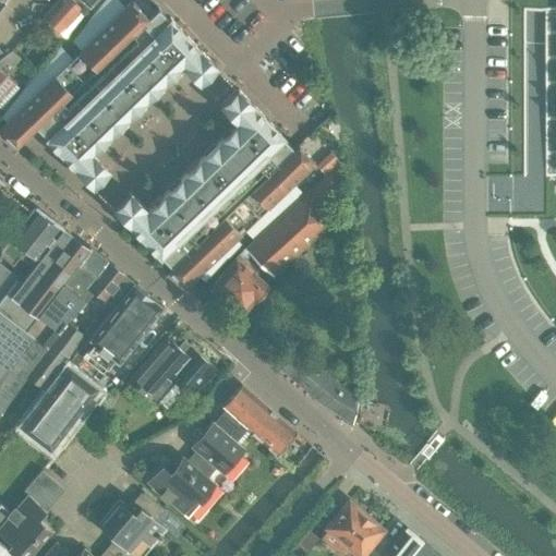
[(94,155),(183,68),(201,86),(218,69),(171,20),(170,21),(159,10),(149,20),(133,2),(127,9),(118,0),(109,0),(74,43),(82,51),(73,60),(61,47),(2,119),(8,124),(0,131),(0,135),(17,150),(19,148),(17,148),(37,130),(47,140),(46,140),(94,190),(111,172),(94,155)]
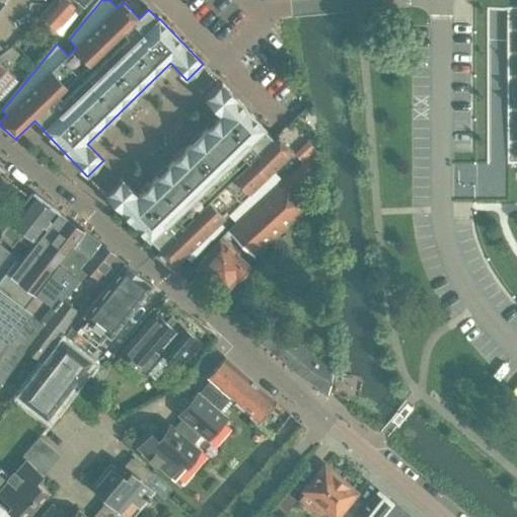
[(57,30),(77,8),(81,4),(75,0),(56,0),(42,16),(57,30)]
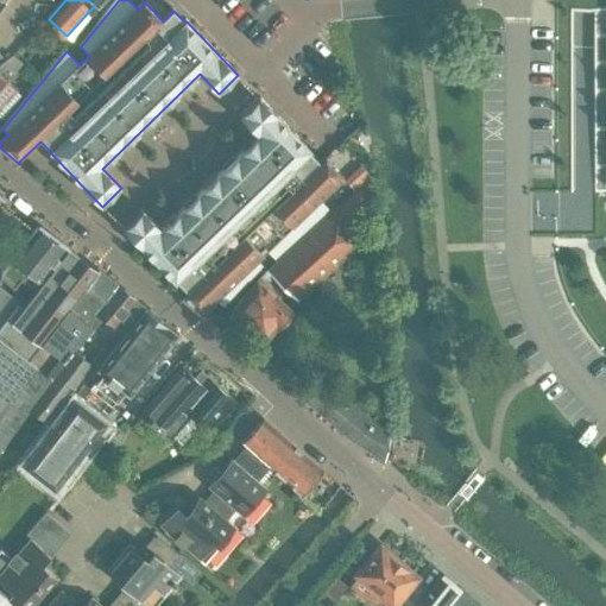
[(88,0),(95,5),(101,10),(108,0),(88,0)]
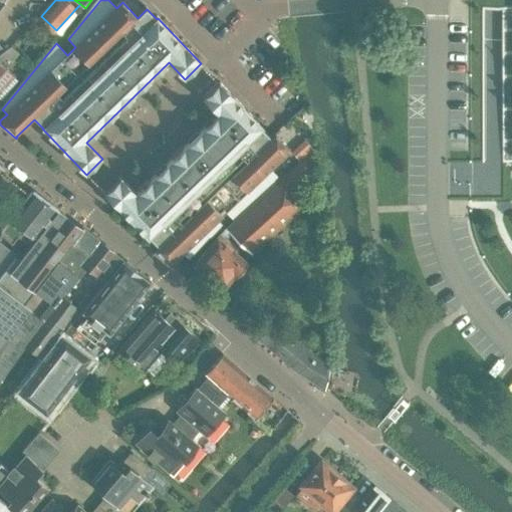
[(0,56),(0,99),(2,101),(18,83),(13,78),(14,76),(0,63),(0,62),(6,58),(12,63),(19,55),(11,48),(0,56)]
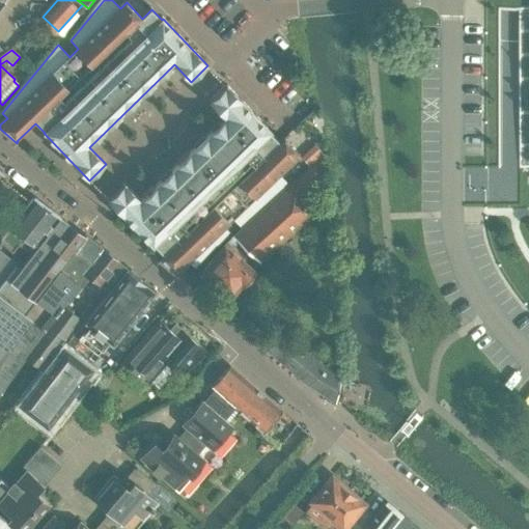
[(280,176),(301,156),(285,139),(281,143),(272,134),(272,133),(227,86),(211,102),(227,119),(142,201),(131,190),(126,185),(109,200),(154,247),(155,246),(164,256),(161,259),(160,258),(158,260),(178,277),(179,275),(178,274),(190,262),(196,269),(229,232),(225,228),(234,220),(241,227),(287,184),(280,176)]
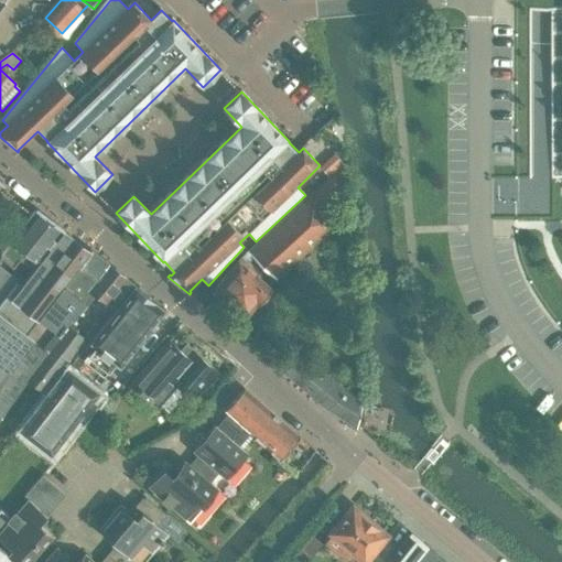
[(277,280),(333,231),(306,202),(249,254),(248,251),(214,292),(225,302),(230,307),(229,309),(233,312),(231,314),(237,319),(240,317),(244,321),(256,305),(258,307),(261,304),(265,304),(270,298),(269,294),(272,290),(258,278),(261,274),(249,263),(254,258),(277,280)]
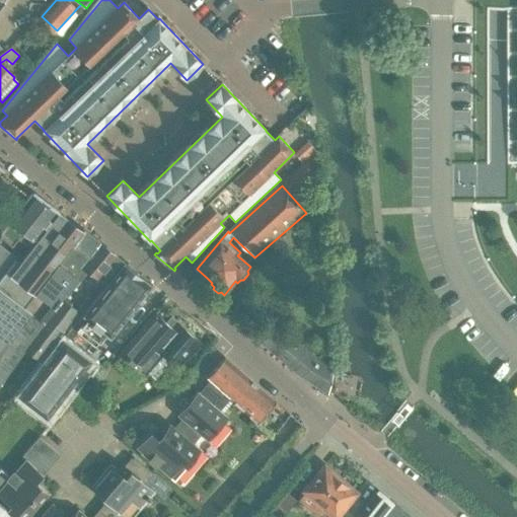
[(32,248),(59,213),(60,212),(34,194),(4,235),(3,239),(14,247),(20,239),(32,248)]
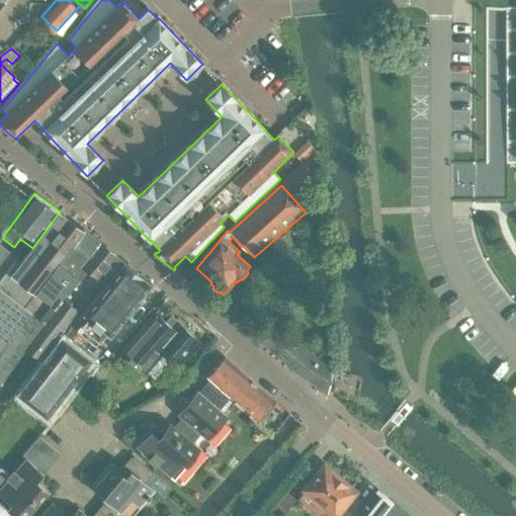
[(24,348),(62,298),(62,297),(77,278),(60,265),(84,233),(72,223),(61,213),(59,212),(32,248),(21,263),(17,260),(0,281),(0,384),(25,349),(24,348)]
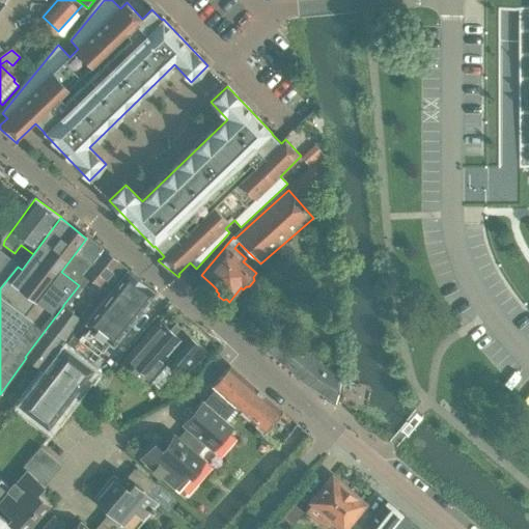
[(79,285),(105,251),(87,237),(86,239),(61,272),(79,285)]
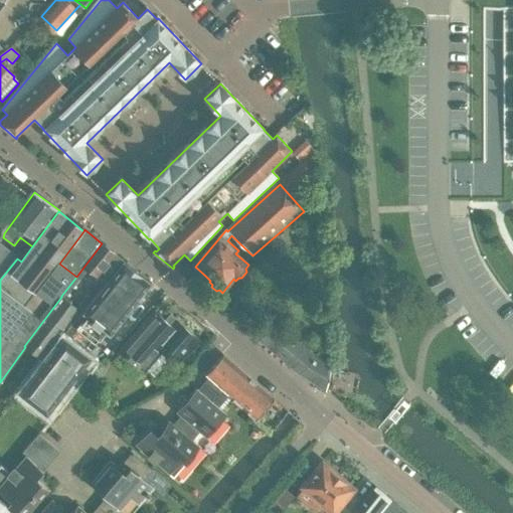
[(0,280),(17,259),(18,255),(0,242),(0,280)]
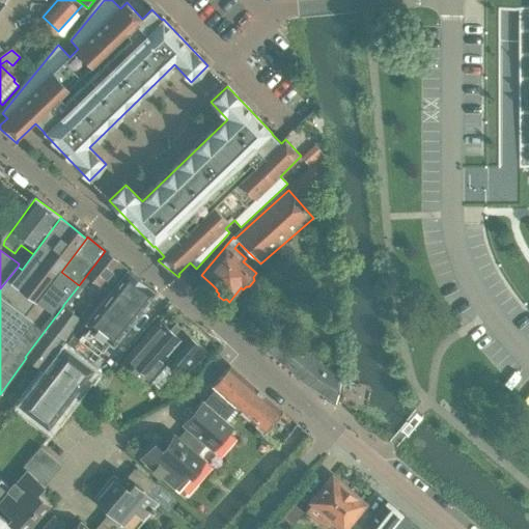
[(86,323),(127,269),(105,251),(79,285),(63,305),(63,306),(25,357),(26,358),(40,369),(80,317),(86,323)]
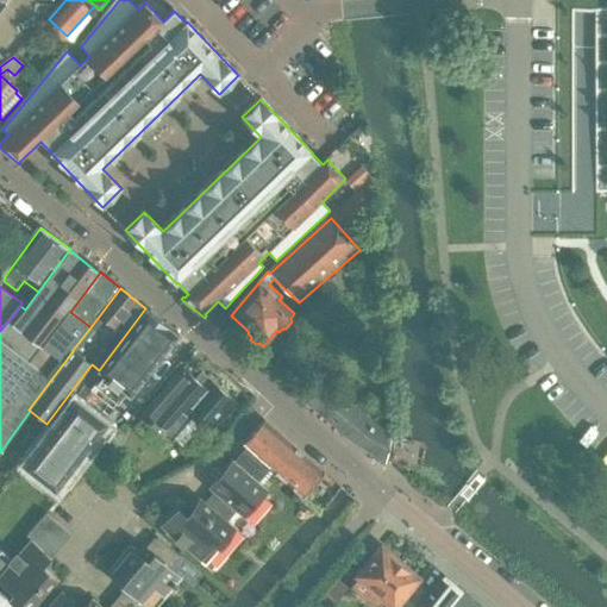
[(124,392),(131,398),(180,336),(145,308),(99,370),(92,379),(101,387),(98,392),(113,405),(124,392)]
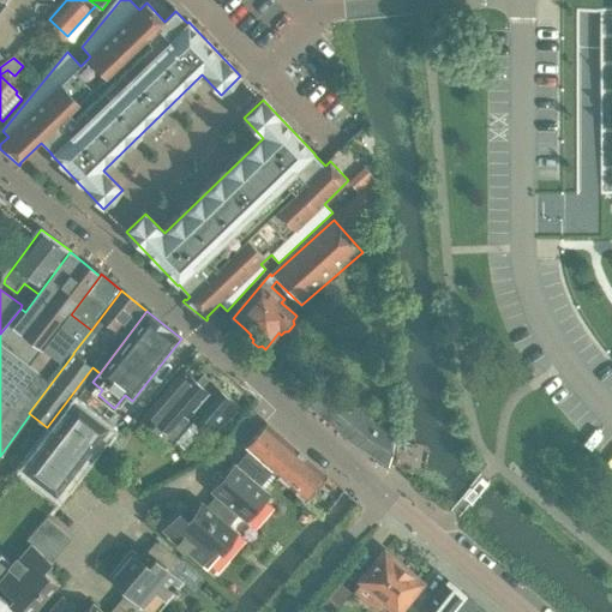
[(219,433),(240,408),(211,383),(205,390),(186,373),(144,420),(153,427),(165,438),(166,438),(174,445),(199,417),(219,433)]
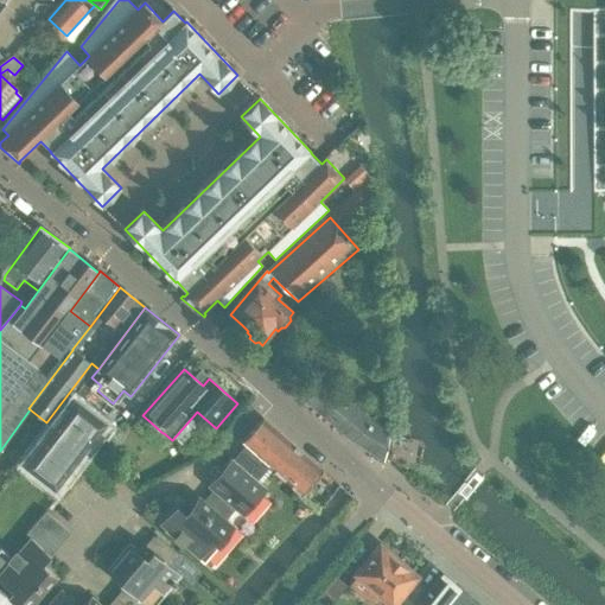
[(97,390),(101,386),(91,377),(76,397),(87,406),(97,390)]
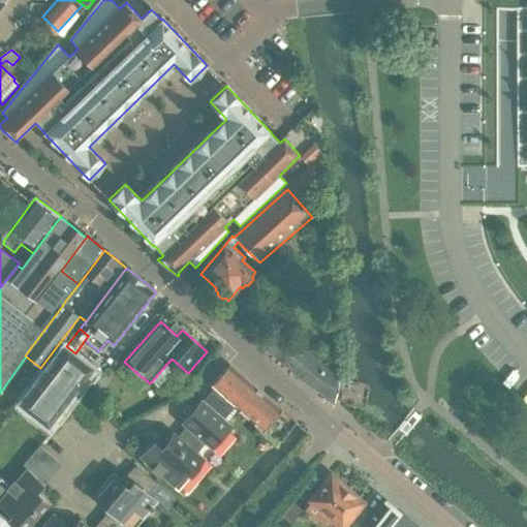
[(341,377),(324,366),(282,332),(267,350),(301,379),(335,402),(341,377)]
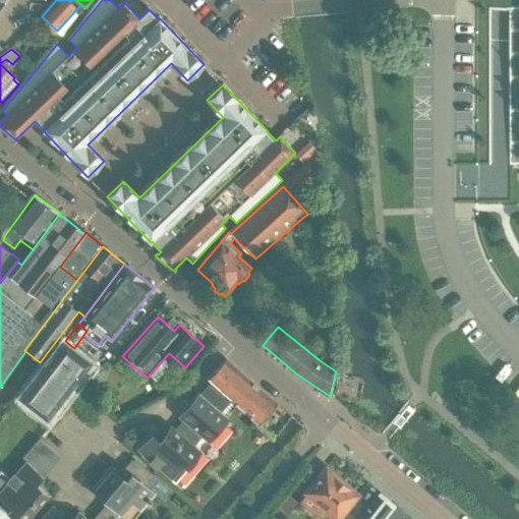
[(65,341),(21,398),(48,418),(92,361),(74,348),(65,341)]
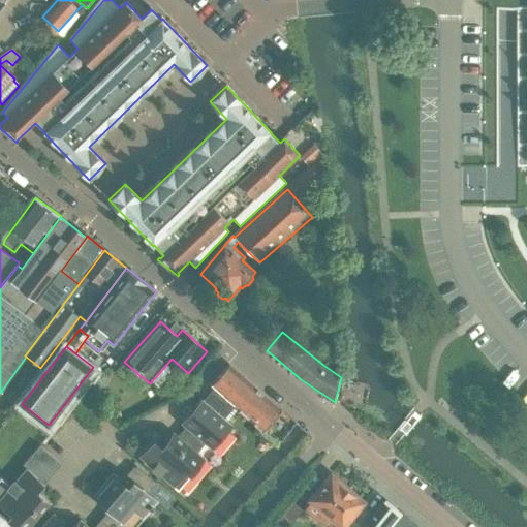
[(238,391),(246,380),(228,366),(211,385),(210,384),(209,385),(213,390),(233,406),(267,436),(270,432),(266,429),(272,422),(238,391)]
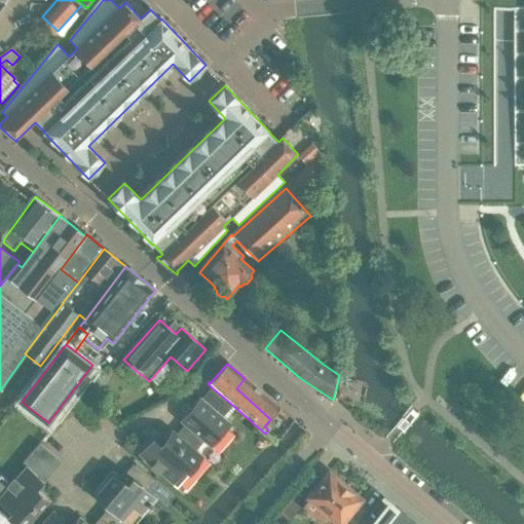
[(279,409),(245,378),(236,388),(270,419),(279,409)]
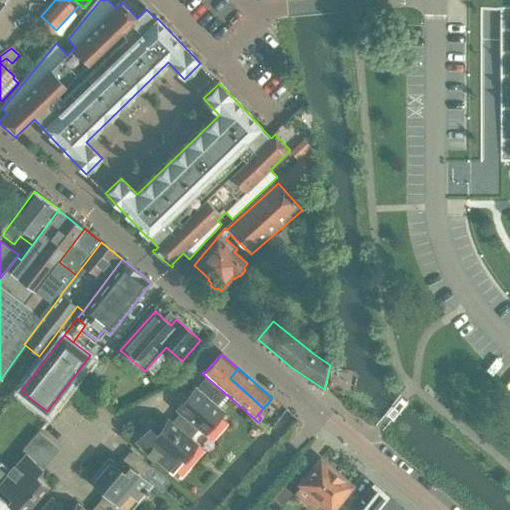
[(226,413),(215,404),(225,393),(206,377),(197,388),(196,387),(176,410),(207,436),(226,413)]
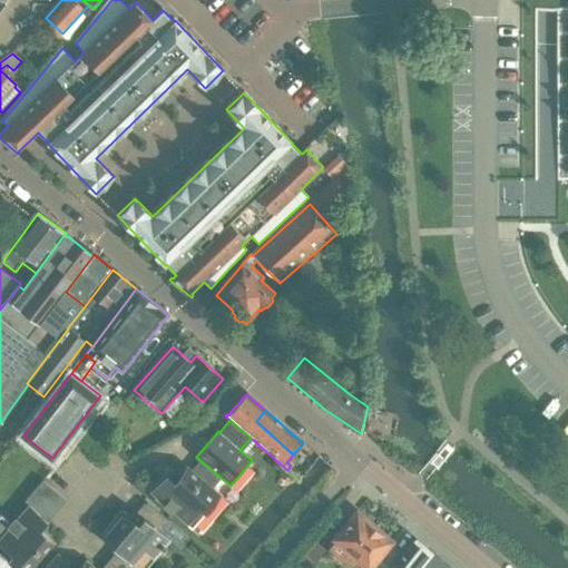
[(222,496),(213,489),(222,480),(229,487),(231,486),(196,457),(196,458),(201,462),(193,471),(187,467),(175,482),(166,475),(150,495),(193,530),(196,527),(222,496)]
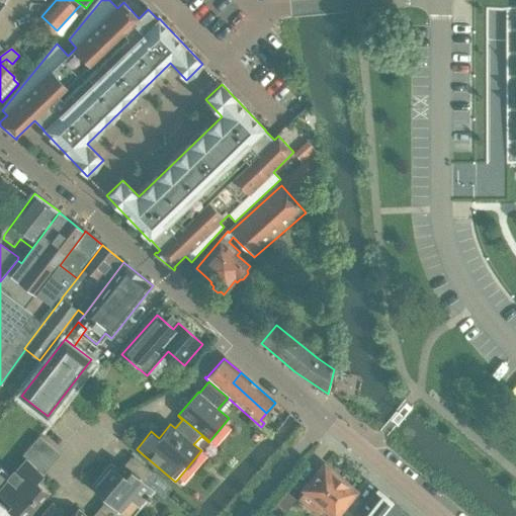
[(31,515),(51,493),(43,486),(36,481),(60,454),(39,437),(22,456),(26,459),(11,478),(1,468),(0,469),(0,503),(15,515),(31,515)]
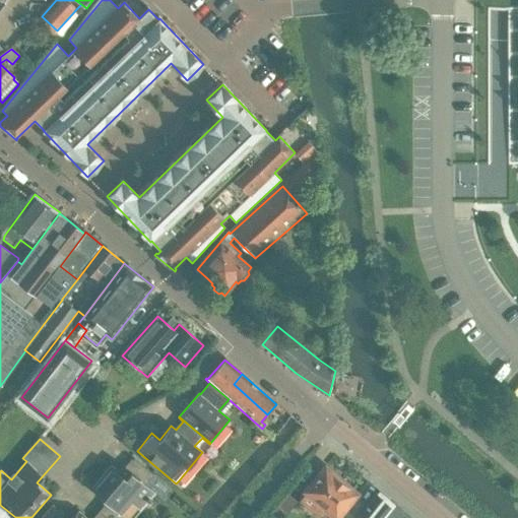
[(155,494),(146,486),(154,475),(134,459),(125,470),(130,473),(124,480),(119,476),(121,473),(112,466),(92,490),(108,503),(99,513),(104,517),(125,517),(122,515),(131,503),(141,512),(148,503),(151,505),(153,501),(151,500),(155,494)]
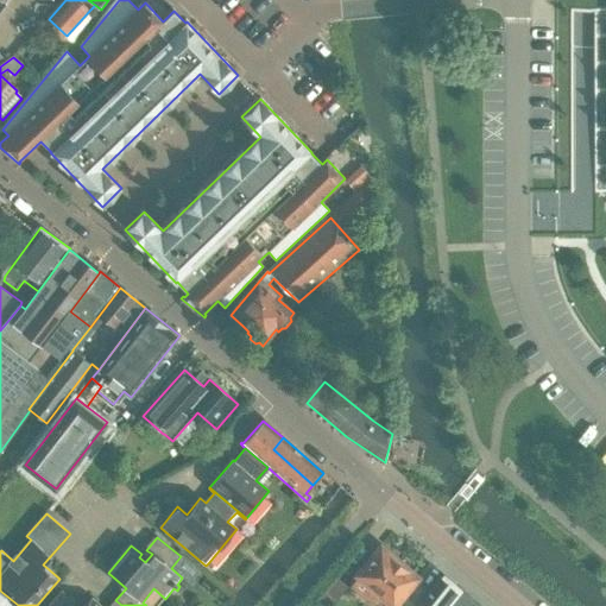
[(396,605),(416,579),(412,575),(412,572),(404,565),(401,566),(382,548),(359,575),(360,576),(351,588),(371,605),(376,605),(383,597),(393,605),(396,605)]
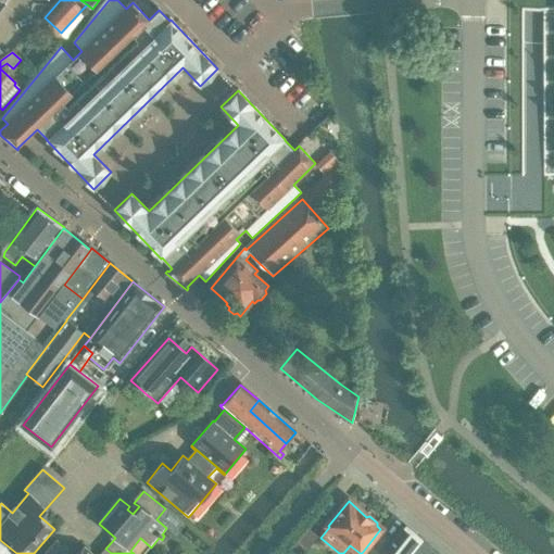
[(406,553),(420,539),(405,526),(381,553),(406,553)]
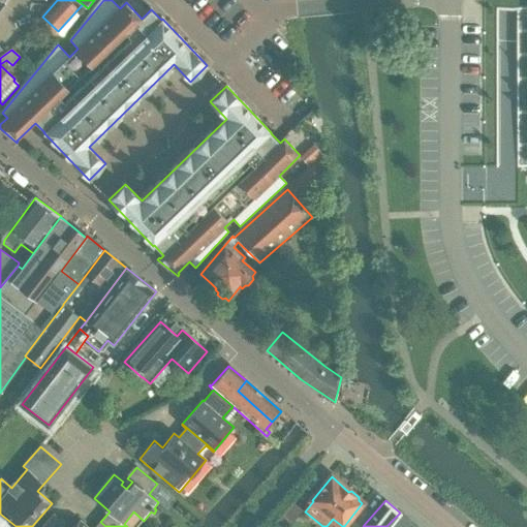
[(291,502),(277,520),(284,526),(288,526),(302,510),(291,502)]
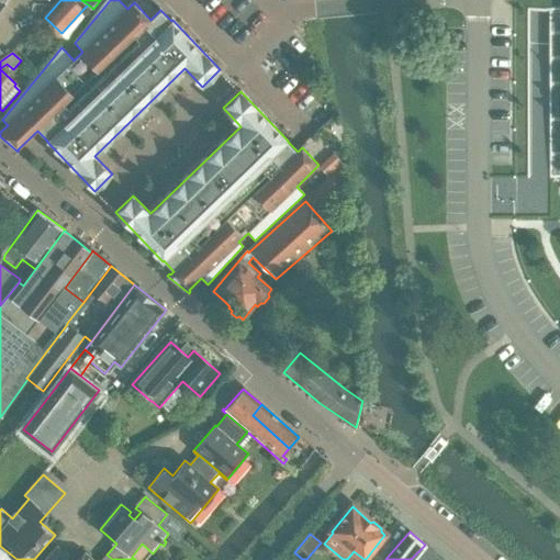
[(443,559),(425,545),(411,559),(443,559)]
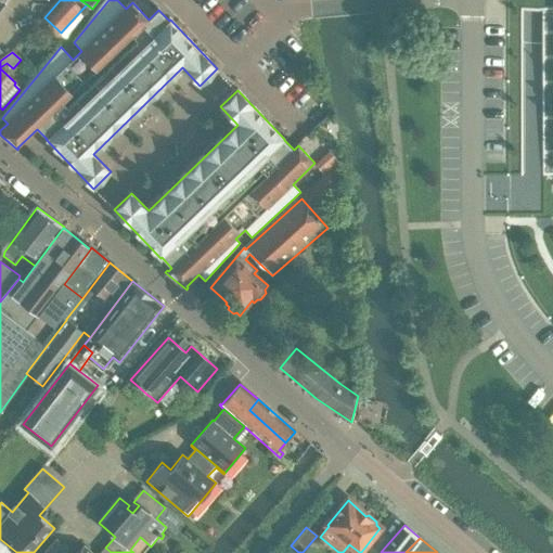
[(111,552),(105,548),(101,552),(90,552),(84,547),(78,552),(65,552),(68,550),(58,540),(46,552),(111,552)]
